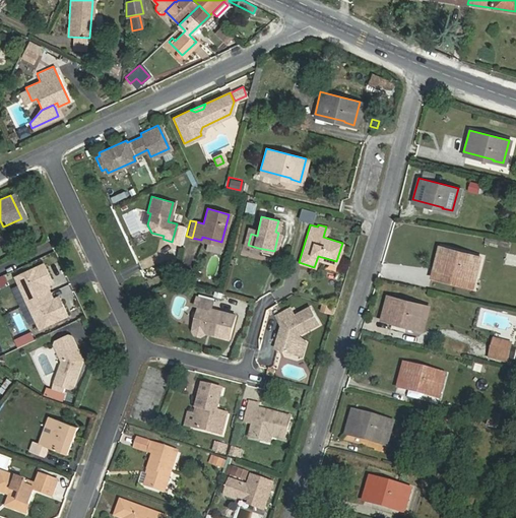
[(243,244),(248,245),(251,234),(257,236),(258,231),(247,228),(243,244)]
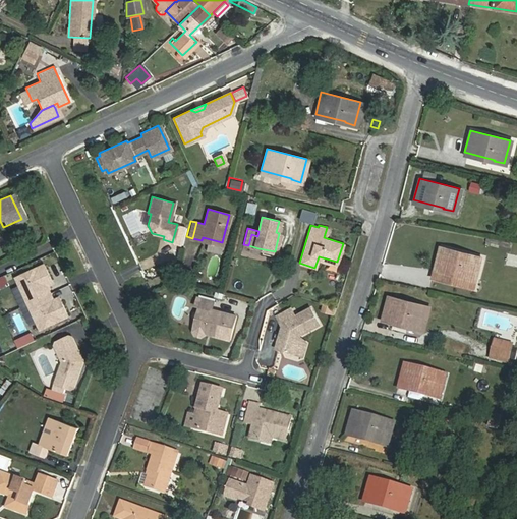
[(203,237),(202,240),(221,245),(222,242),(203,237)]
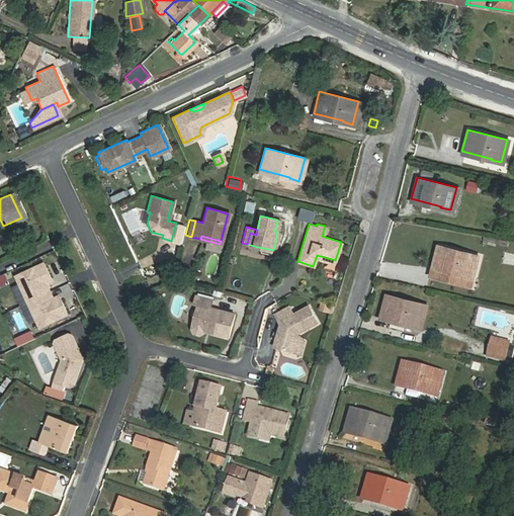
[(470,278),(477,255),(436,245),(431,267),(460,274),(460,275),(470,278)]
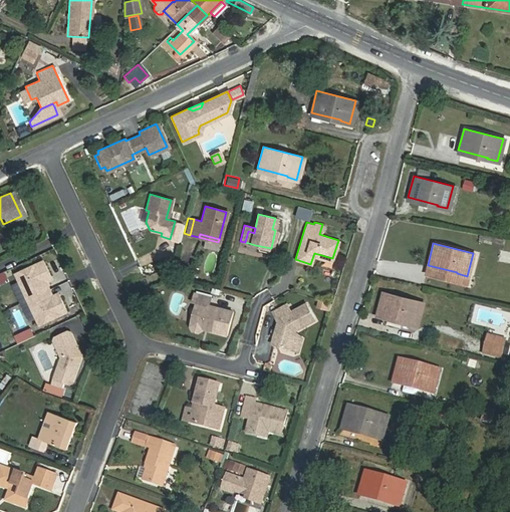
[(40,260),(13,273),(25,298),(47,288),(44,281),(42,277),(47,275),(40,260)]
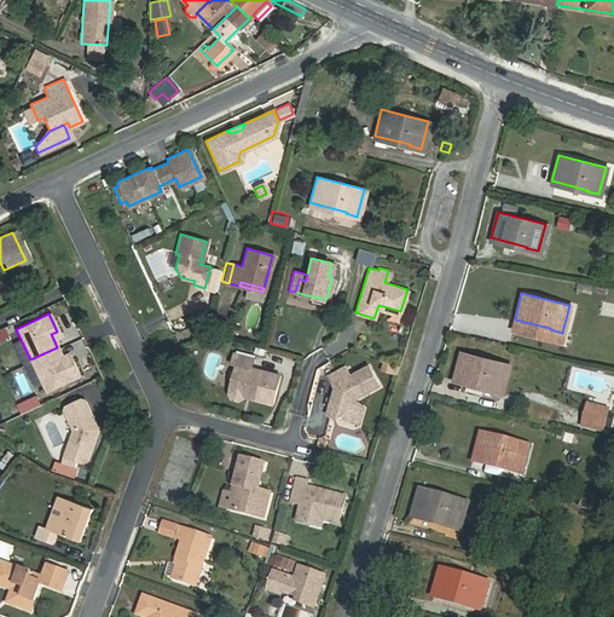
[(21,340),(12,342),(19,361),(27,358),(21,340)]
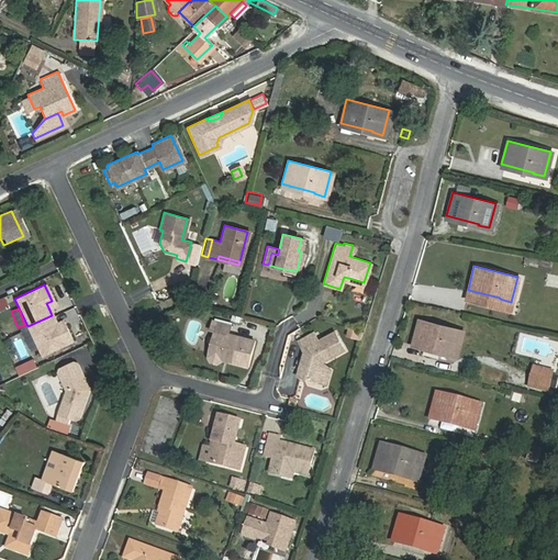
[(52,315),(28,326),(41,354),(70,339),(63,323),(57,326),(55,323),(52,315)]
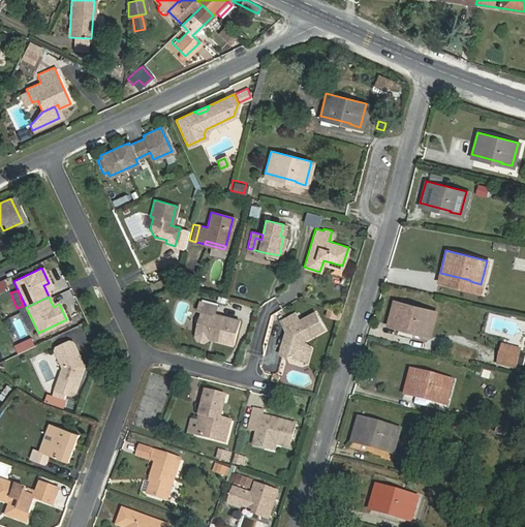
[(428,334),(433,310),(394,300),(388,322),(418,330),(418,332),(428,334)]
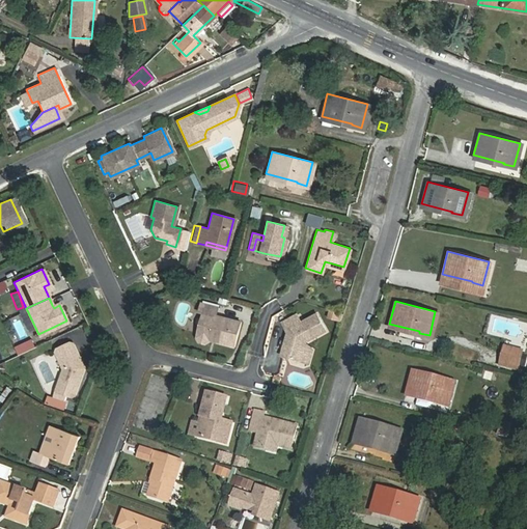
[(215,306),(198,302),(196,310),(200,311),(194,335),(196,340),(202,341),(207,339),(207,336),(223,339),(222,342),(231,345),(238,321),(213,314),(215,306)]
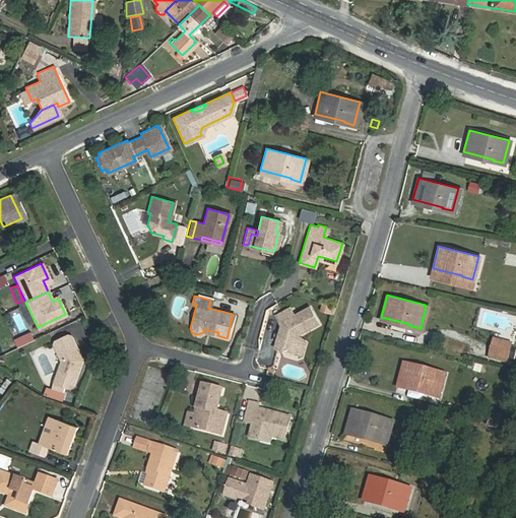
[(286,305),(272,312),(276,320),(278,319),(273,341),(276,346),(291,349),(296,331),(315,321),(306,304),(291,312),(286,305)]
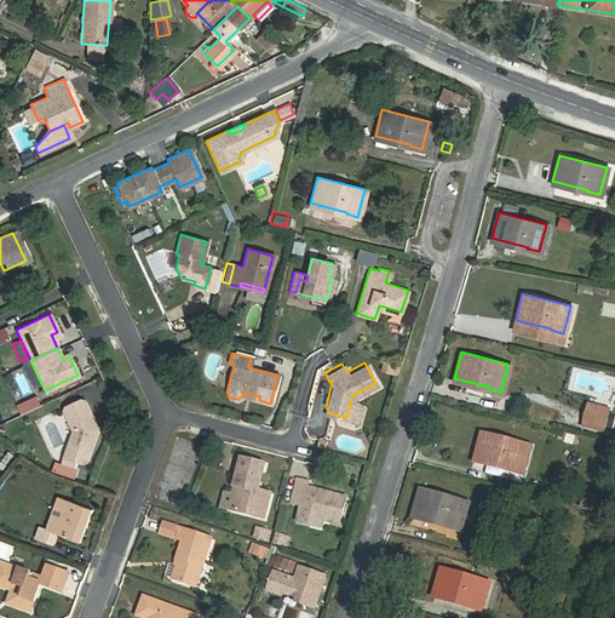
[(35,394),(13,401),(17,411),(39,404),(35,394)]
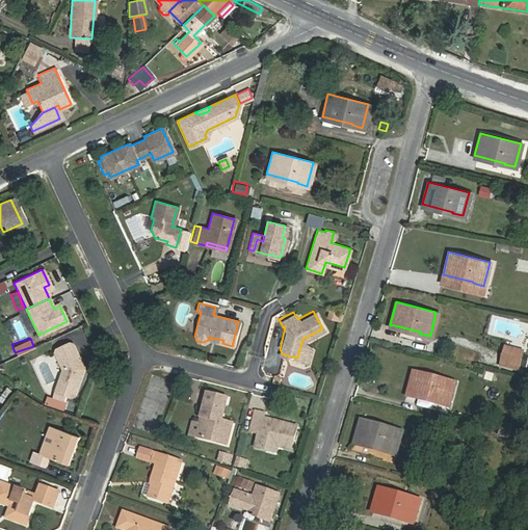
[(68,341),(51,348),(50,351),(58,368),(48,394),(59,398),(61,393),(69,395),(72,394),(82,367),(71,342),(68,341)]
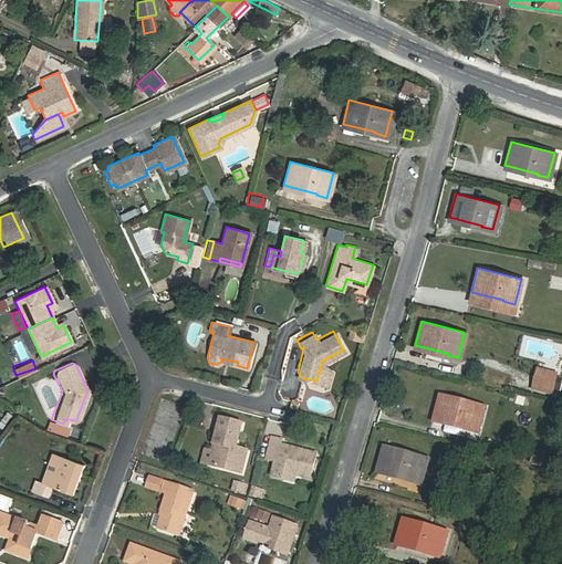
[(536,367),(530,387),(549,392),(553,373),(536,367)]
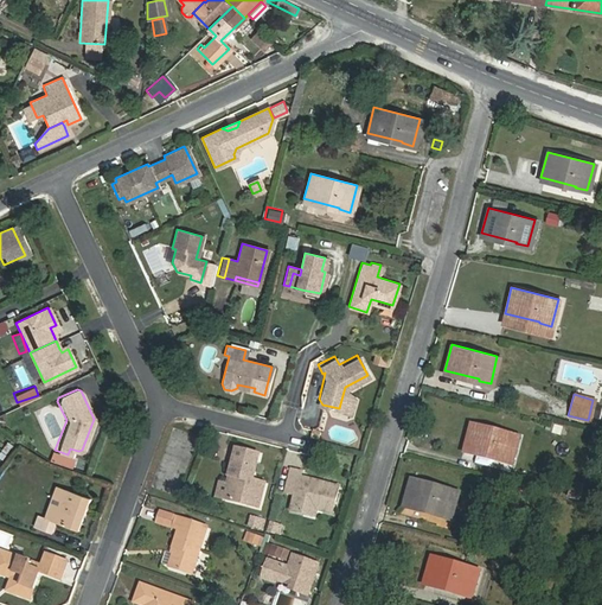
[(510,462),(516,434),(469,422),(463,447),(498,457),(498,458),(510,462)]
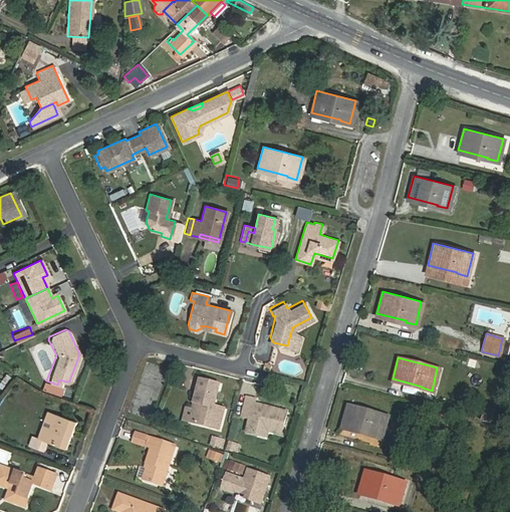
[(217,384),(198,378),(192,401),(194,402),(189,421),(217,428),(222,408),(212,405),(217,384)]
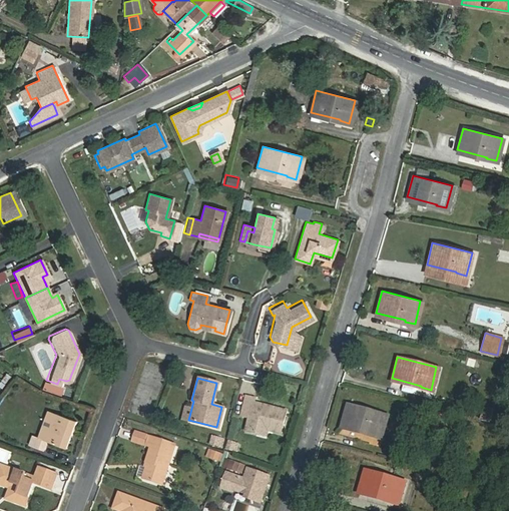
[(252,397),(244,395),(239,414),(247,416),(244,429),(255,432),(256,426),(279,432),(285,410),(251,401),(252,397)]
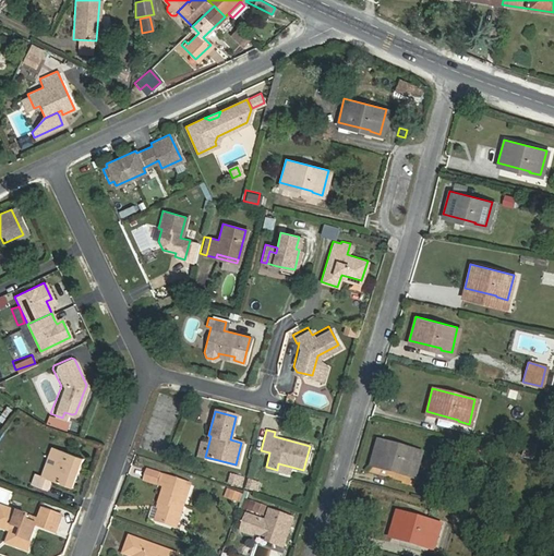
[(412,475),(420,450),(377,438),(371,461),(402,471),(402,472),(412,475)]
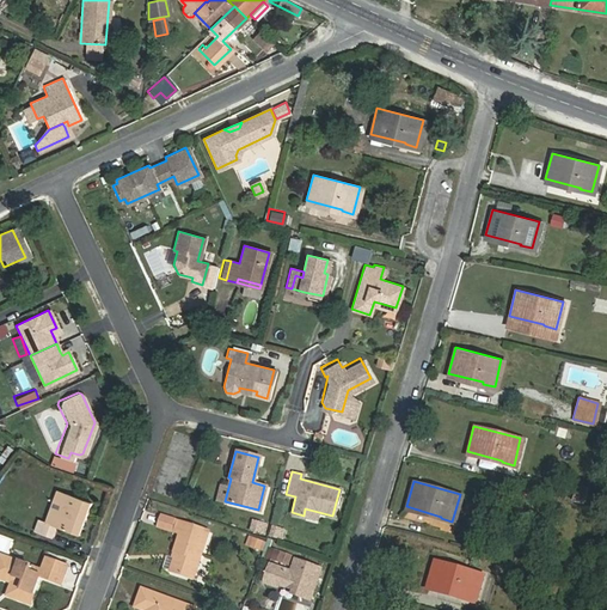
[(59,508),(65,492),(56,488),(50,505),(59,508)]
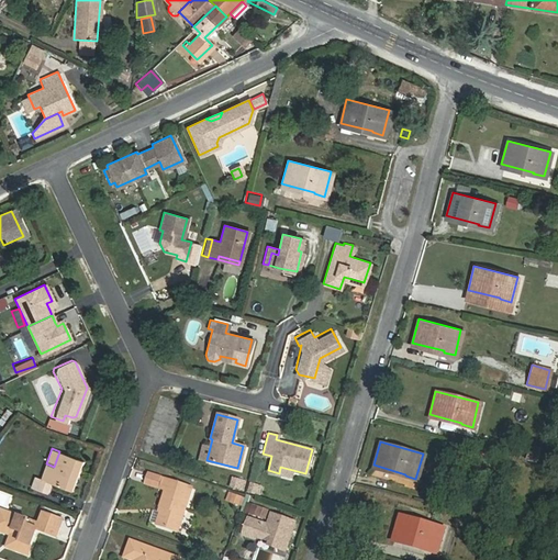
[(59,451),(54,467),(46,463),(41,479),(34,477),(30,486),(45,493),(49,482),(70,490),(81,459),(59,451)]
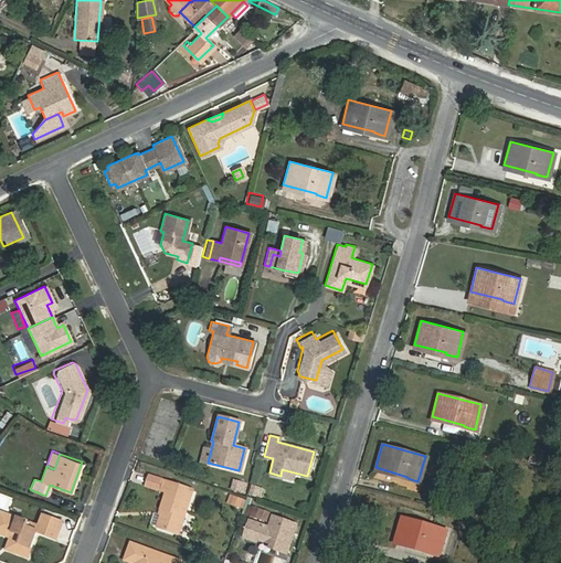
[(158,478),(147,475),(144,484),(155,488),(158,478)]
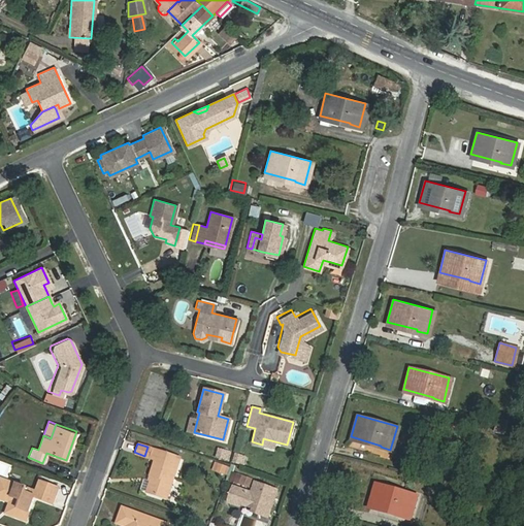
[(213,456),(226,458),(228,448),(215,446),(213,456)]
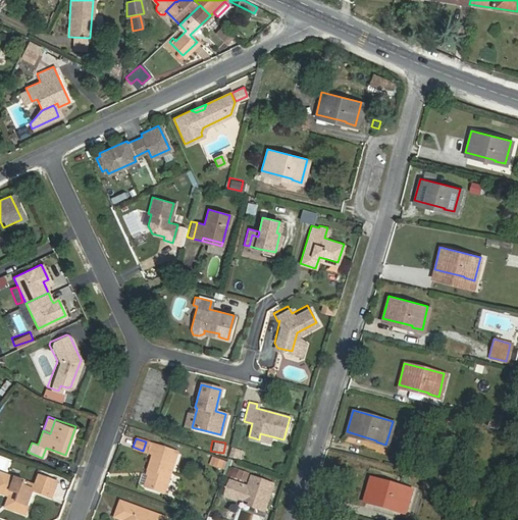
[(369,442),(367,448),(383,451),(384,446),(369,442)]
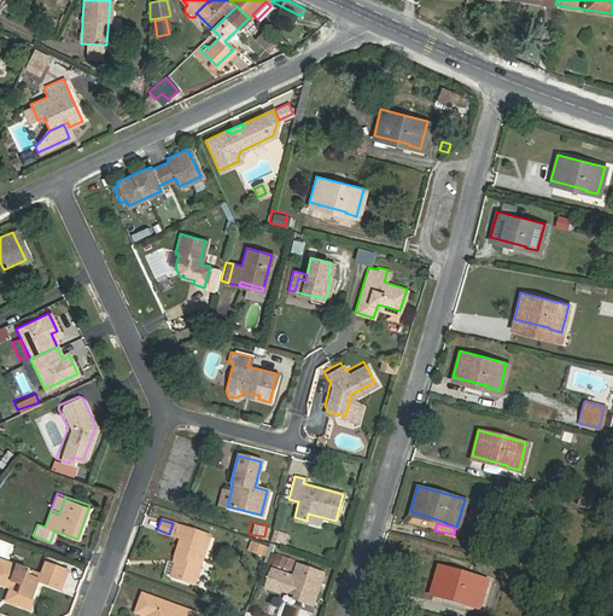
[(192,581),(208,535),(176,524),(174,535),(179,536),(171,561),(174,561),(170,574),(192,581)]
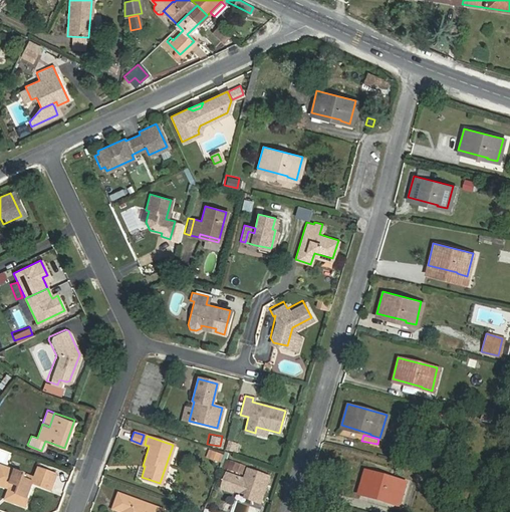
[(234,451),(237,442),(227,439),(224,448),(234,451)]
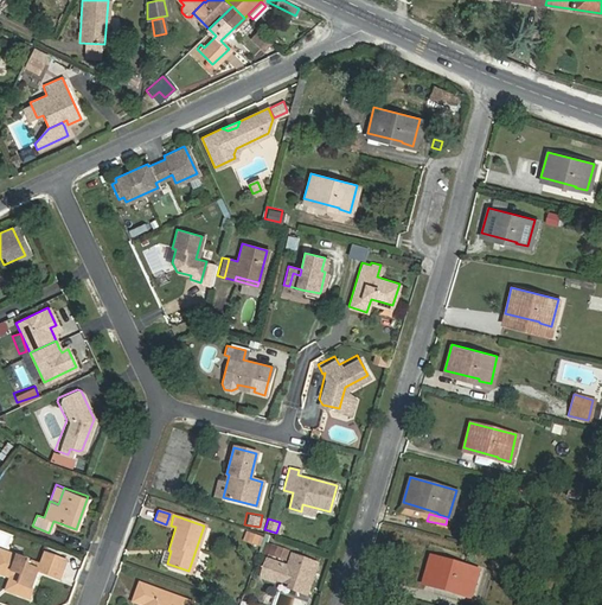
[(243,528),(239,539),(257,543),(261,534),(243,528)]
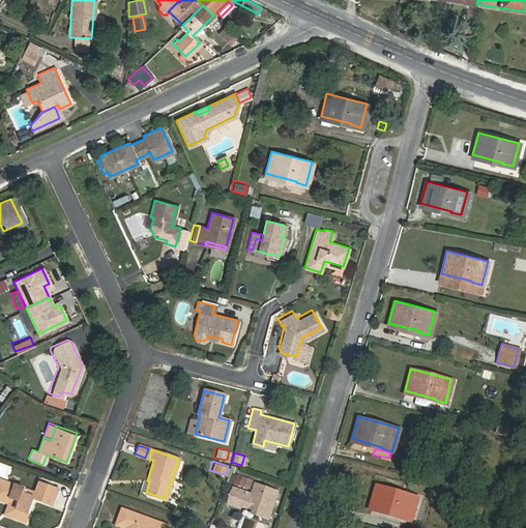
[(251,474),(231,468),(227,479),(246,487),(251,474)]
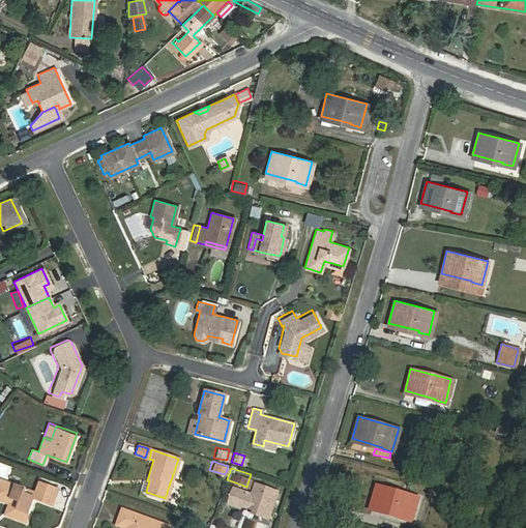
[(38,482),(34,492),(0,480),(0,499),(8,502),(4,514),(24,521),(32,497),(50,504),(56,489),(38,482)]
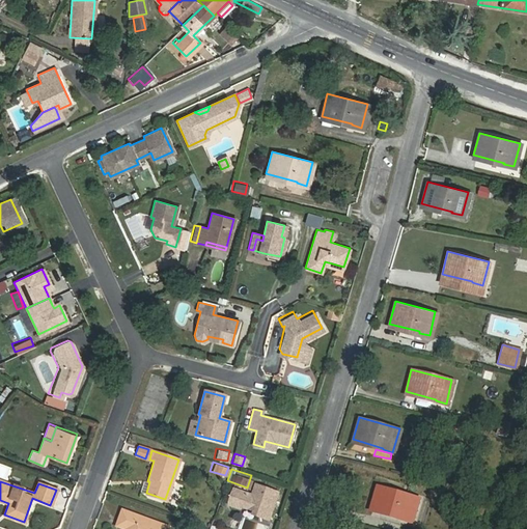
[(259,506),(270,510),(276,492),(254,484),(251,494),(249,495),(232,489),(227,504),(238,507),(239,505),(253,510),(257,511),(259,506)]
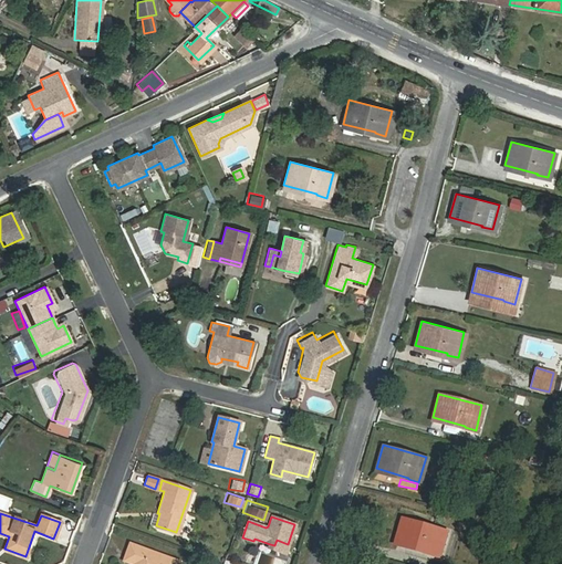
[(437,554),(445,530),(402,517),(395,540),(427,550),(427,551),(437,554)]
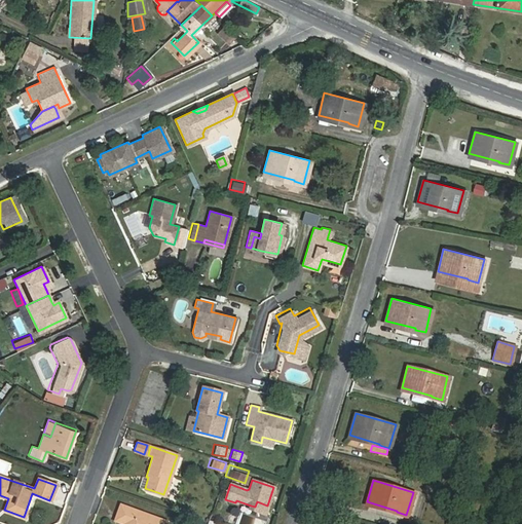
[(251,506),(250,509),(264,514),(267,506),(257,501),(255,507),(251,506)]
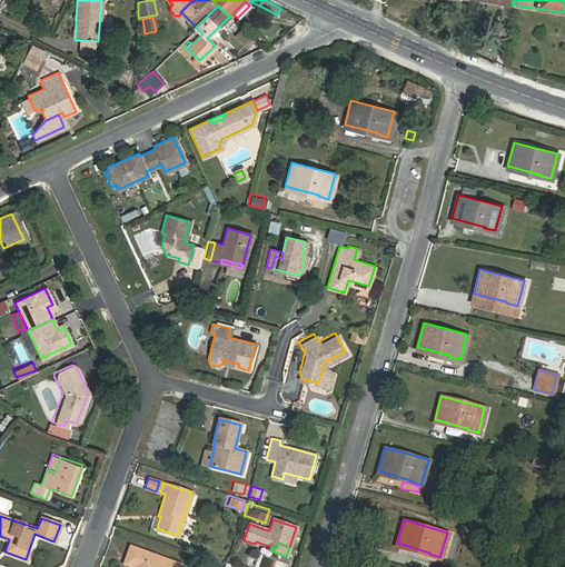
[(178,566),(179,564),(130,546),(124,563),(134,566),(132,566),(178,566)]
